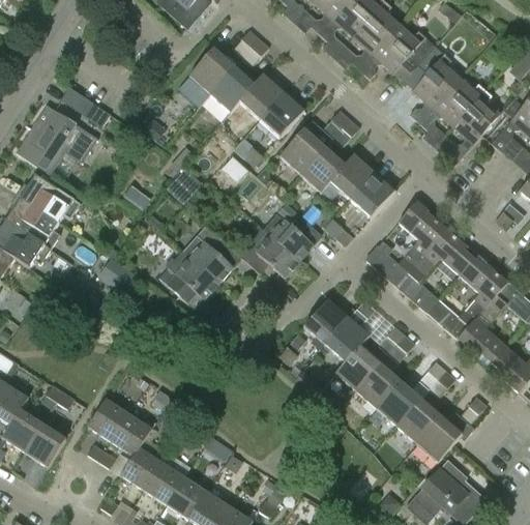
[(159,0),(157,2),(186,27),(209,1),(208,0),(159,0)]
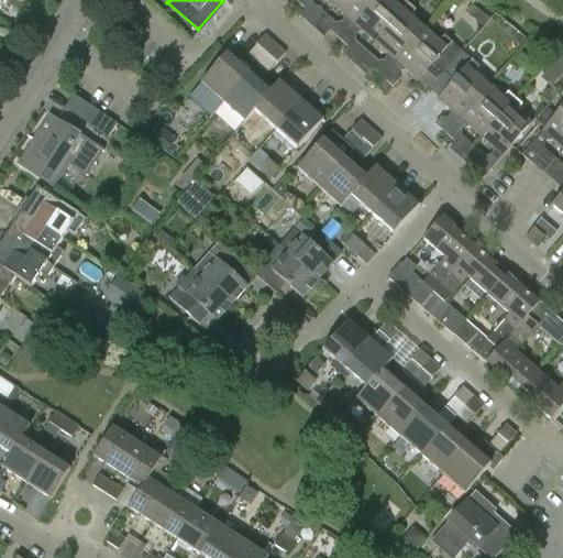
[(332,0),(331,1),(342,10),(329,25),(339,35),(371,0),(332,0)]
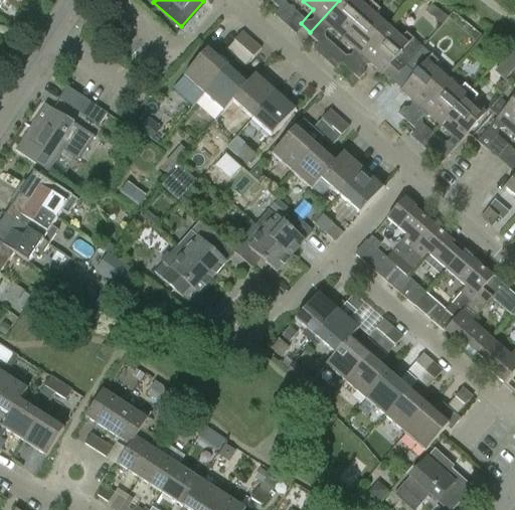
[(343,36),(374,1),(373,0),(339,0),(310,32),(320,41),(333,27),(343,36)]
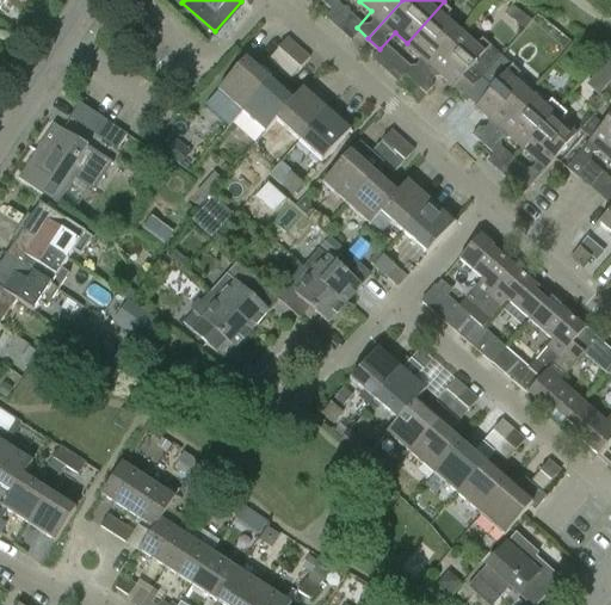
[(451,7),(444,1),(407,43),(418,53),(402,69),(414,80),(461,28),(448,17),(448,11),(451,7)]
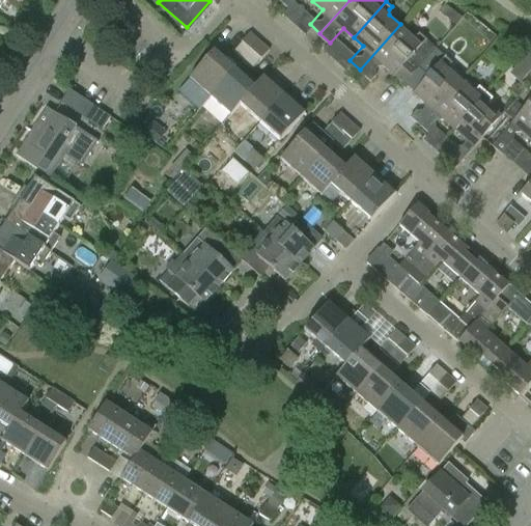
[(403,82),(418,65),(436,45),(419,30),(416,33),(410,33),(400,24),(360,70),(370,78),(383,63),(403,82)]
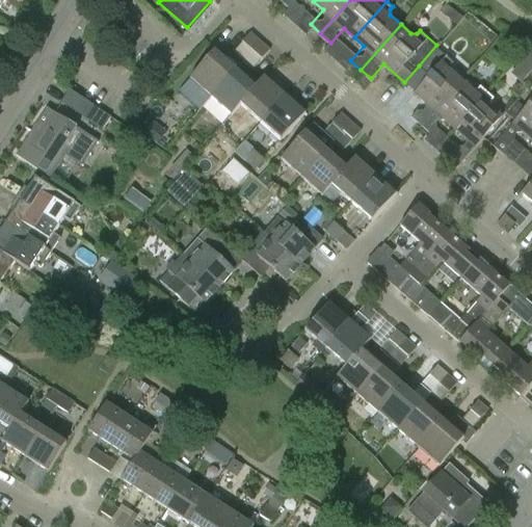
[(210,94),(235,66),(242,57),(260,37),(249,28),(233,48),(232,47),(224,56),(214,48),(189,76),(210,94)]
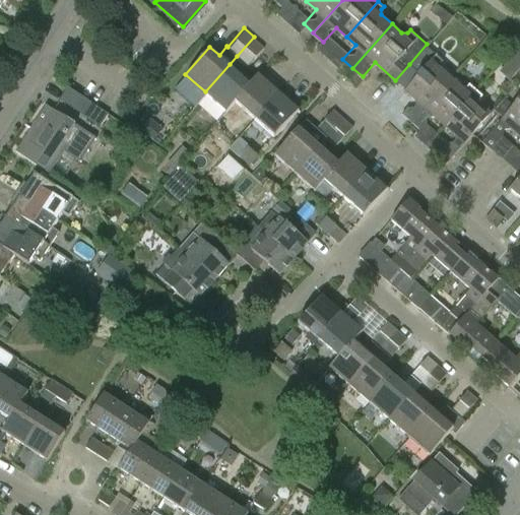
[(263,45),(254,37),(237,56),(246,64),(263,45)]
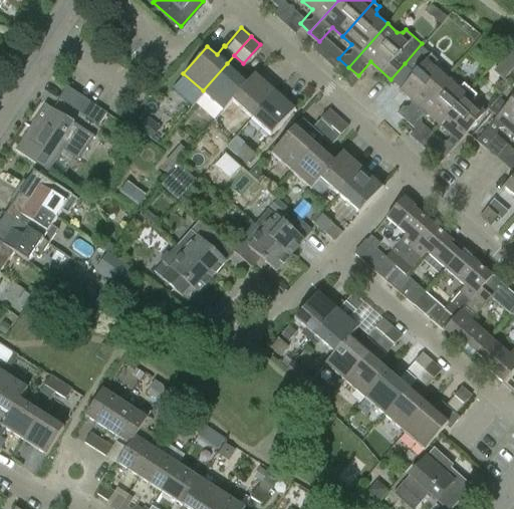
[(437,57),(422,43),(405,63),(413,70),(399,86),(409,95),(397,109),(407,118),(445,74),(435,65),(435,60),(437,57)]
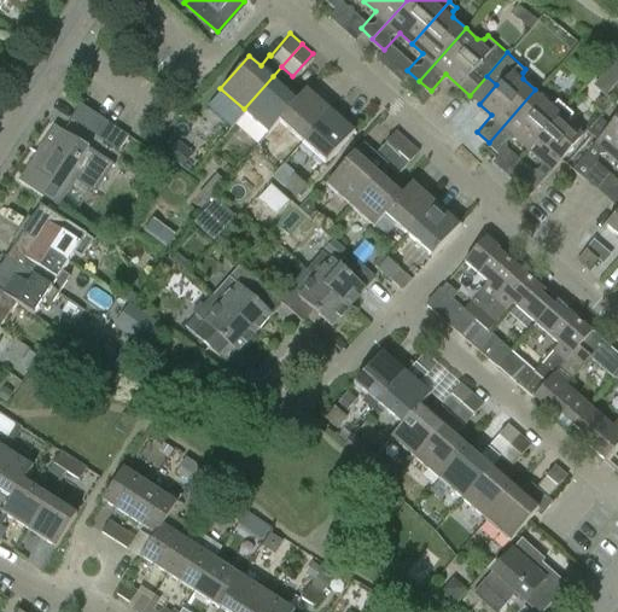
[(268,130),(279,118),(297,98),(296,97),(273,76),(244,109),(268,130)]
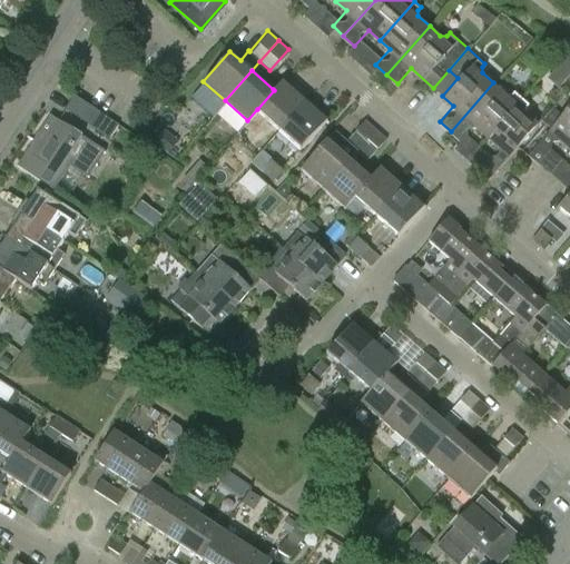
[(257,109),(279,128),(306,99),(283,78),(273,89),(274,90),(257,109)]
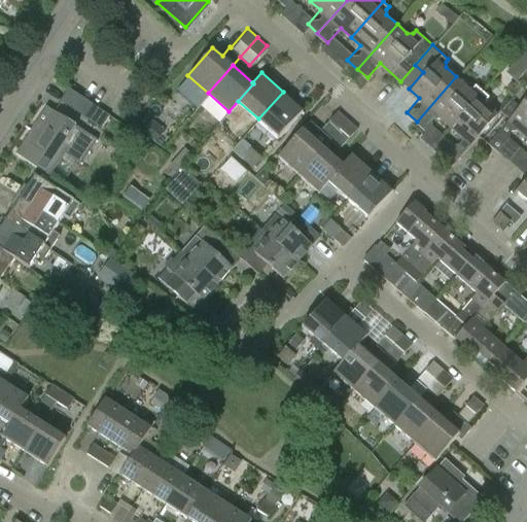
[(441,116),(450,125),(482,89),(476,82),(472,85),(466,85),(456,76),(417,122),(427,131),(441,116)]
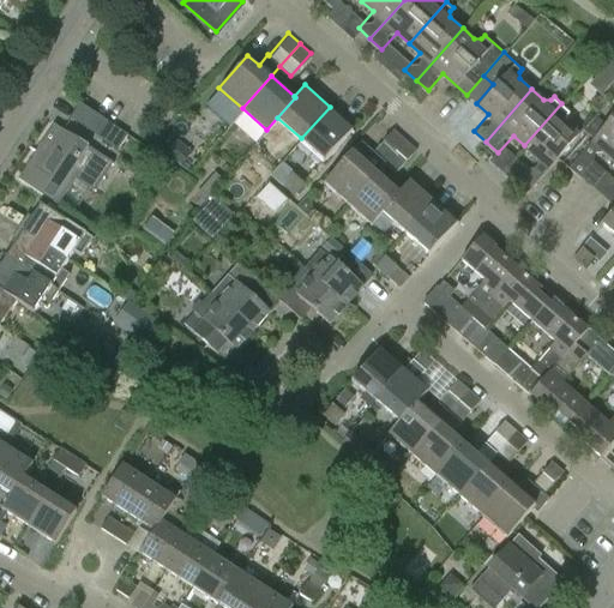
[(570,110),(561,103),(524,145),(536,156),(512,181),(525,192),(533,182),(579,131),(566,120),(566,114),(570,110)]
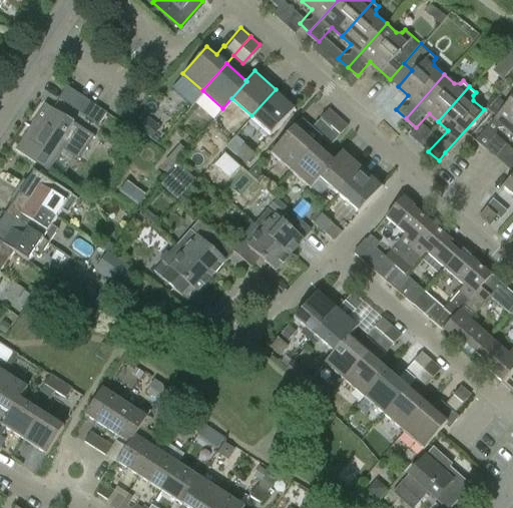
[(276,89),(251,115),(271,132),(295,105),(276,89)]
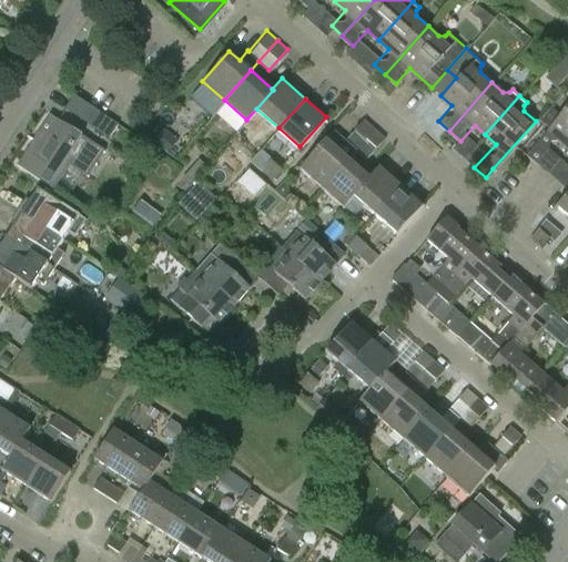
[(558,138),(567,146),(567,103),(526,152),(537,162),(558,138)]
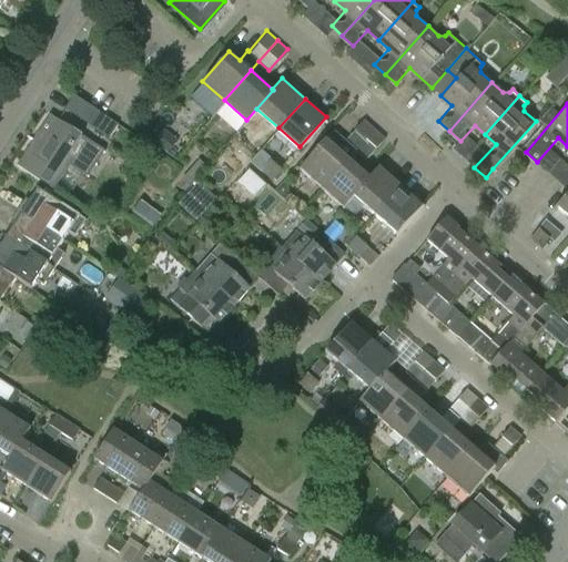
[(53,186),(56,184),(70,162),(84,172),(89,174),(105,149),(49,112),(16,163),(53,186)]
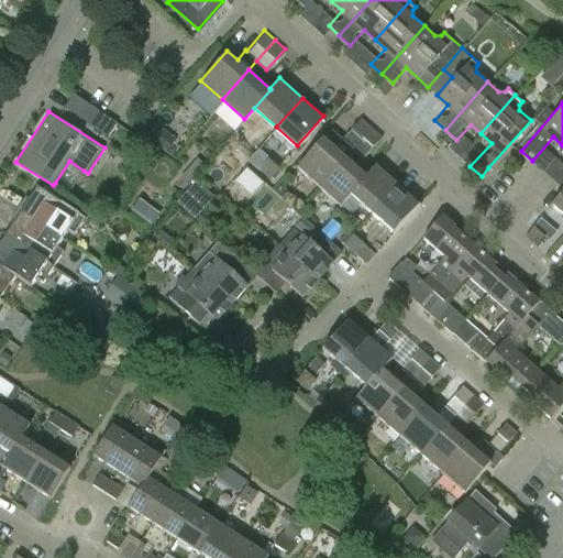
[(95,126),(108,133),(117,120),(103,111),(95,126)]
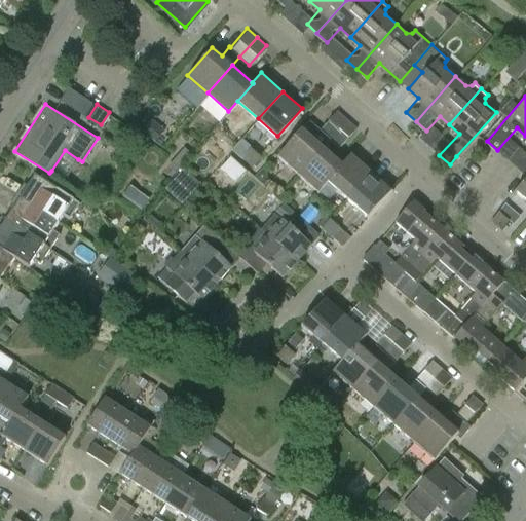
[(298,173),(323,145),(323,144),(329,137),(347,117),(337,108),(320,127),(317,124),(313,128),(306,122),(277,154),(298,173)]
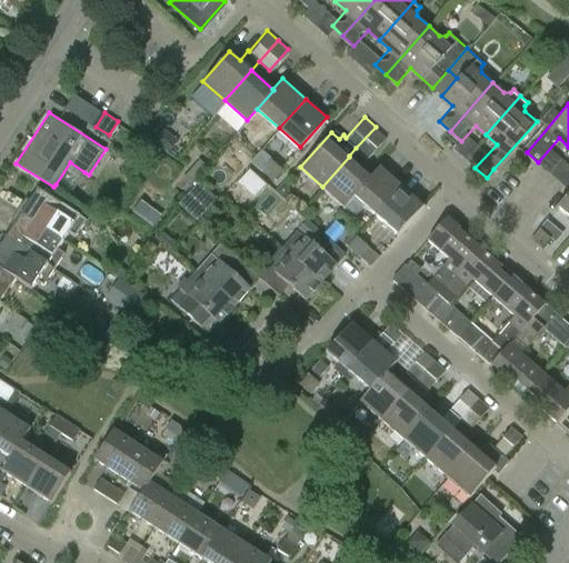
[(386,136),(376,127),(356,148),(367,158),(386,136)]
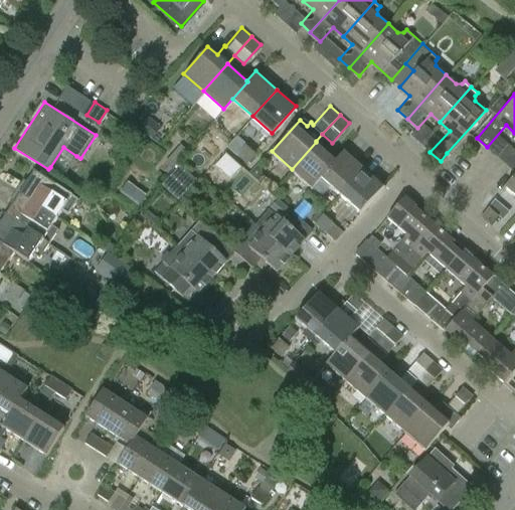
[(246,161),(254,151),(245,142),(236,152),(246,161)]
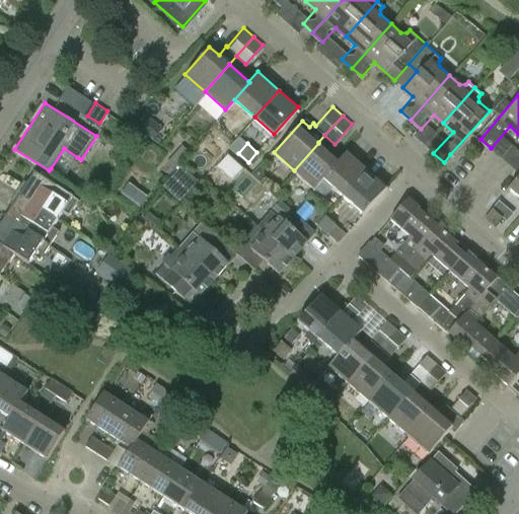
[(338,160),(337,159),(318,143),(294,170),(313,189),(323,177),(322,177),(338,160)]
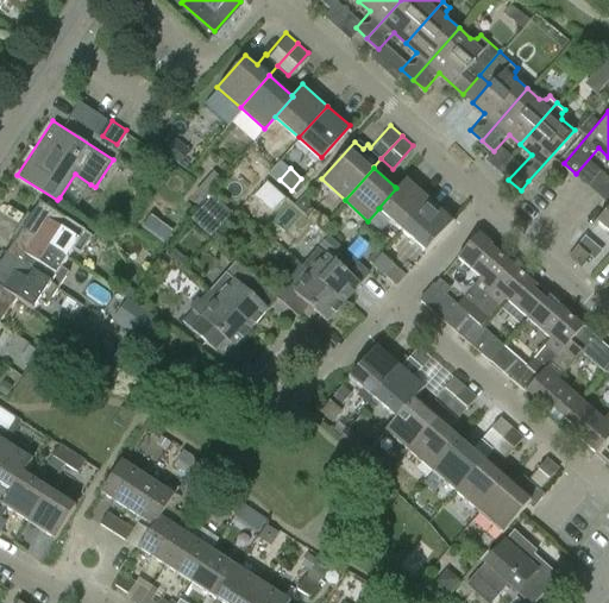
[(406,175),(395,187),(396,188),(378,208),(380,208),(402,228),(431,196),(406,175)]
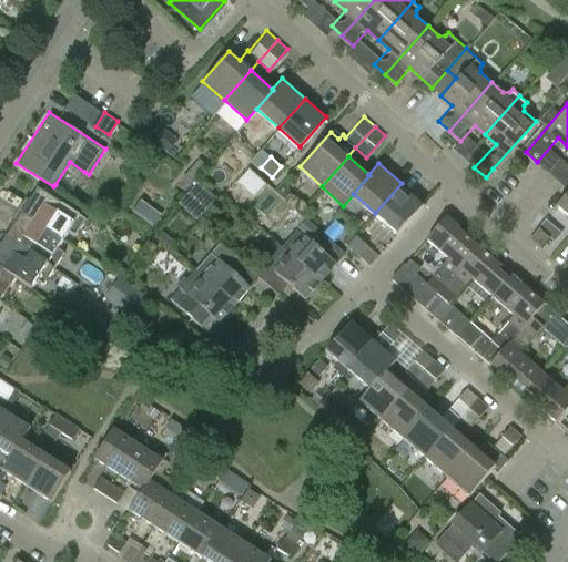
[(181,200),(200,216),(220,194),(201,177),(181,200)]
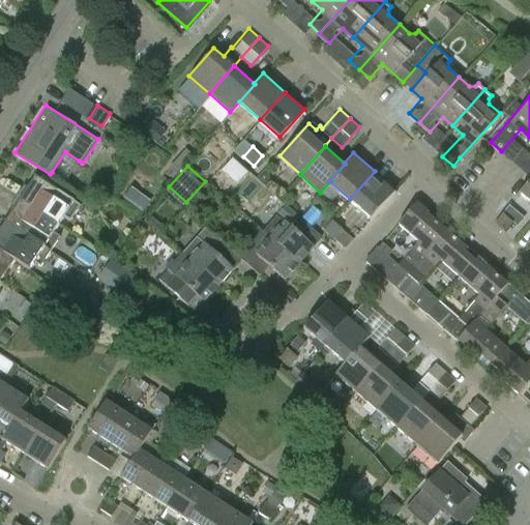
[(375,171),(350,199),(370,216),(394,190),(375,171)]
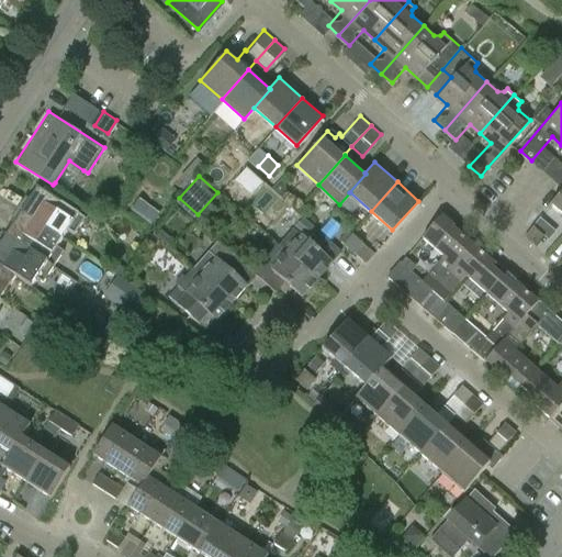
[(18,207),(63,235),(68,226),(75,231),(85,214),(37,184),(29,197),(22,208),(18,205),(18,207)]
